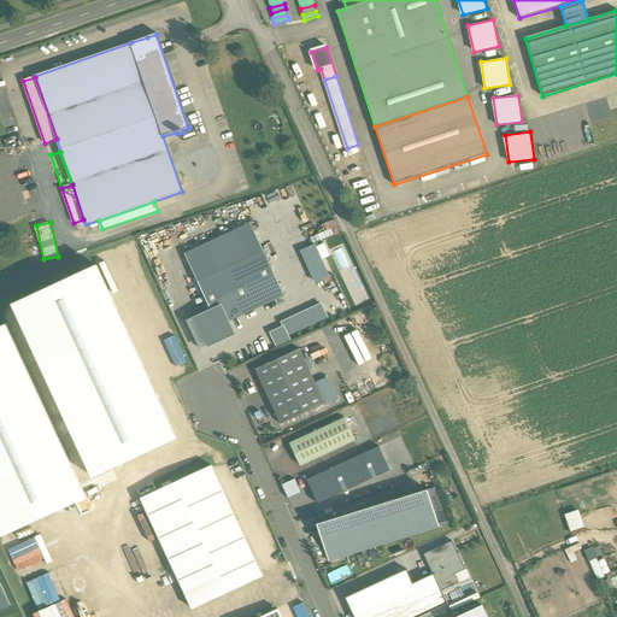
[(285,297),(252,225),(187,256),(212,311),(222,306),(229,321),(285,297)]
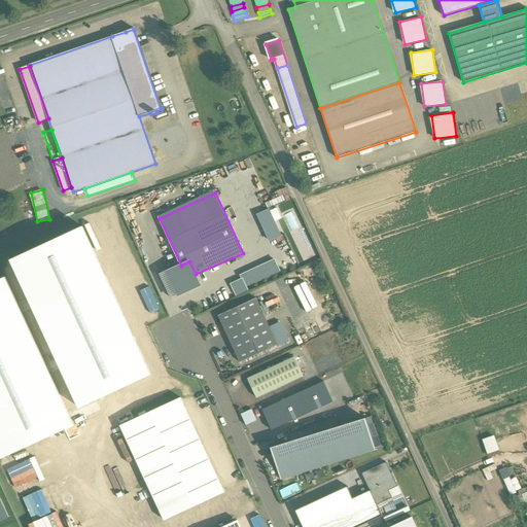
[(270,242),(282,237),(270,209),(257,215),(270,242)]
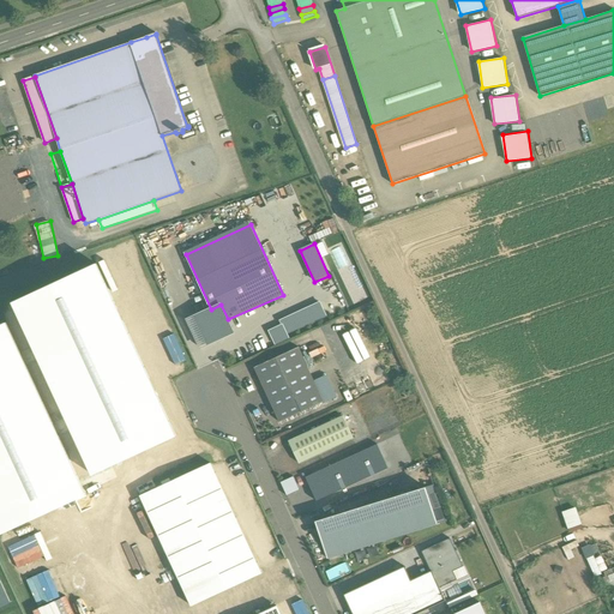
[(97,265),(14,304),(94,476),(176,438),(97,265)]
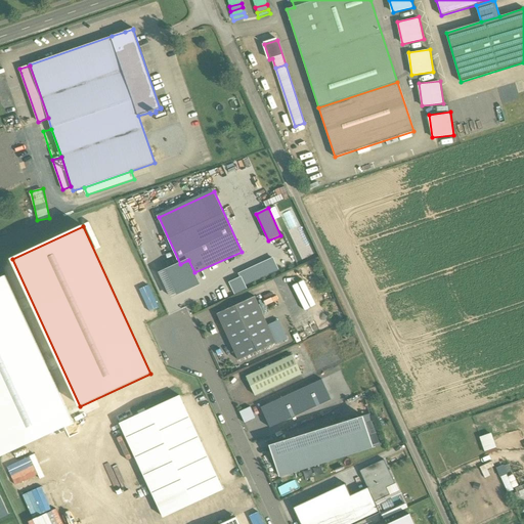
[(272,259),(239,274),(242,278),(245,285),(277,270),(272,259)]
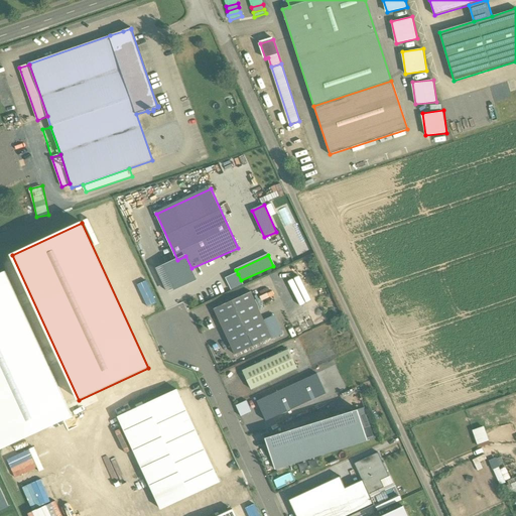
[(177,260),(157,269),(168,292),(197,280),(191,268),(185,256),(177,260)]
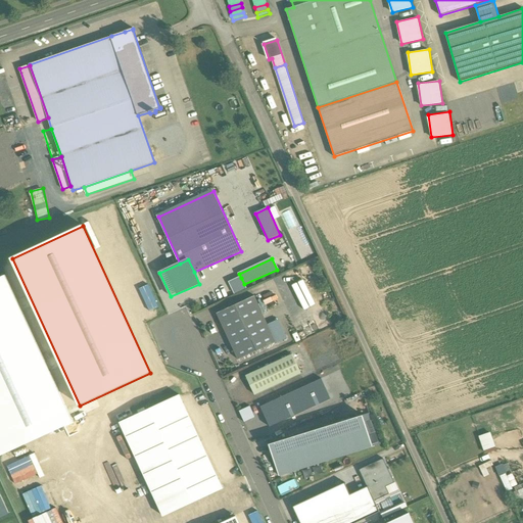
[(73,423),(4,275),(0,277),(0,450),(2,456),(73,423)]
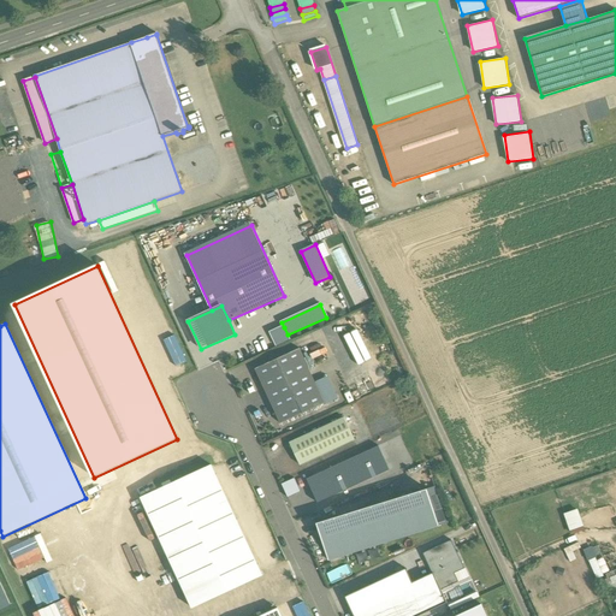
[(284,327),(271,333),(277,345),(290,339),(288,335),(284,327)]
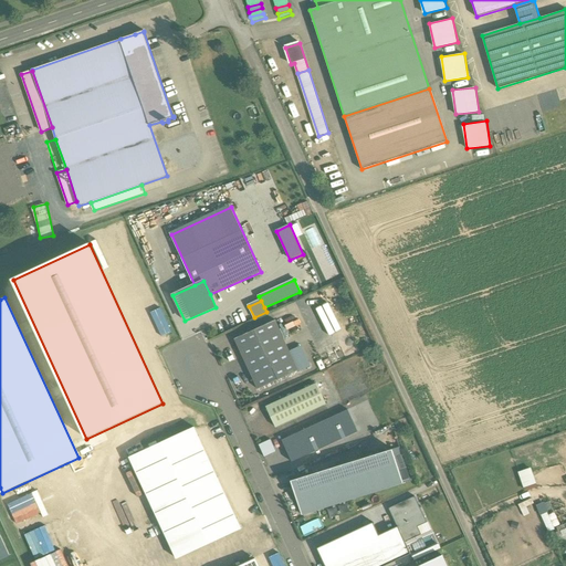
[(275,321),(234,339),(258,389),(299,370),(289,350),(275,321)]
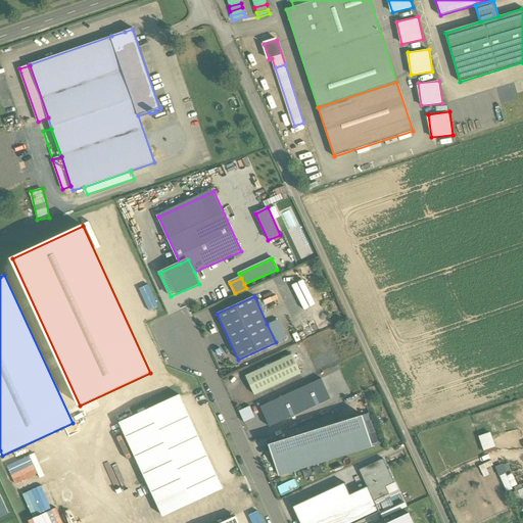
[(278,319),(267,324),(276,342),(287,337),(278,319)]
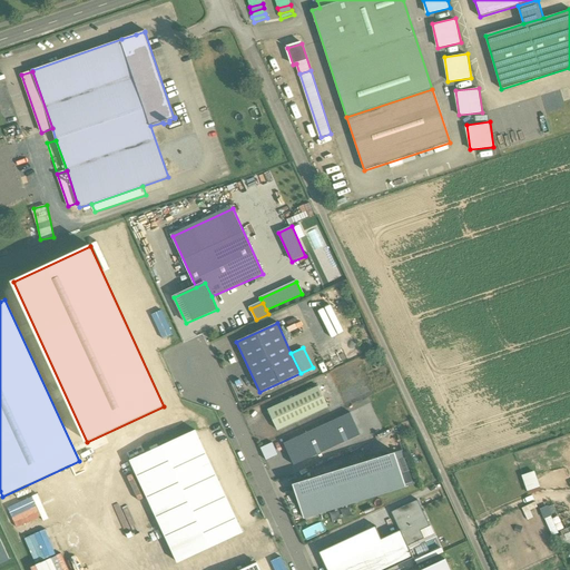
[(318,386),(268,410),(277,431),(328,406),(318,386)]
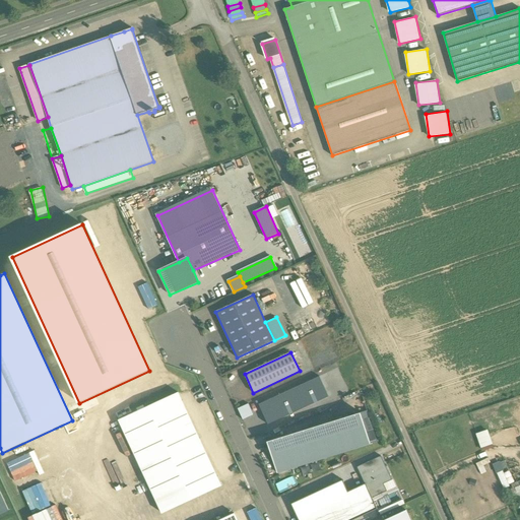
[(259,405),(268,425),(329,396),(320,377),(259,405)]
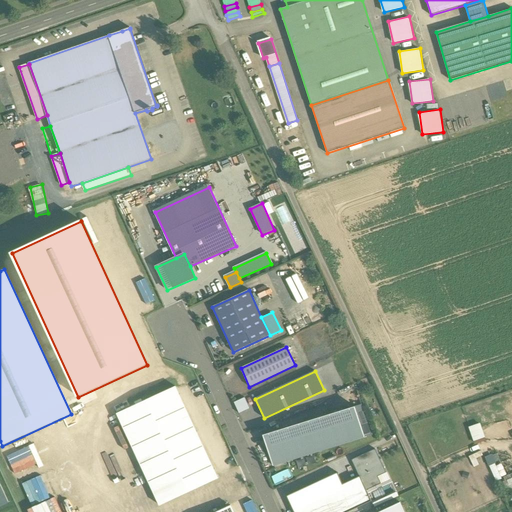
[(176,387),(117,414),(159,506),(218,479),(176,387)]
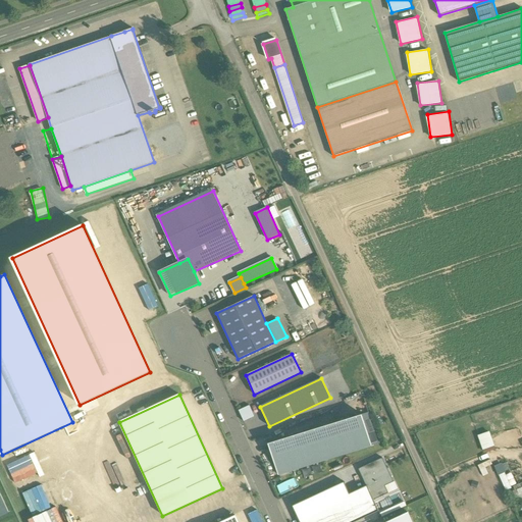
[(250,405),(239,409),(244,420),(255,415),(250,405)]
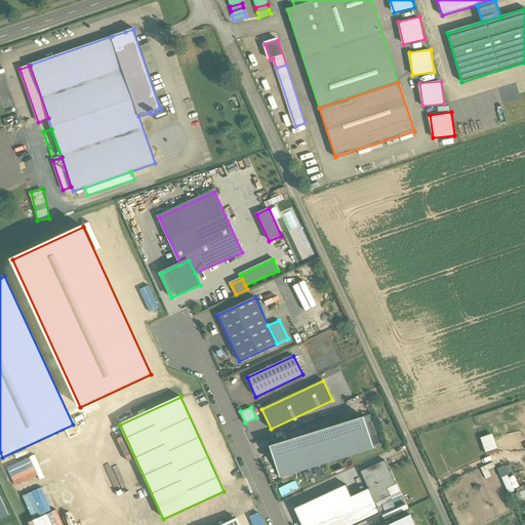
[(365,416),(269,447),(278,477),(374,446),(365,416)]
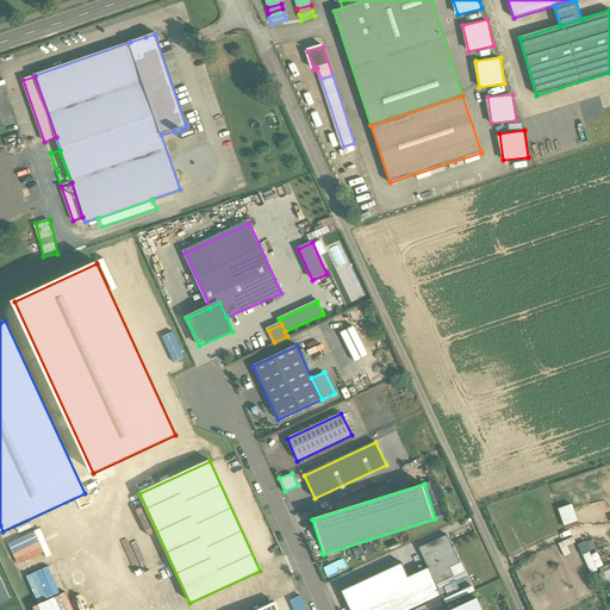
[(566,529),(580,524),(573,503),(559,508),(566,529)]
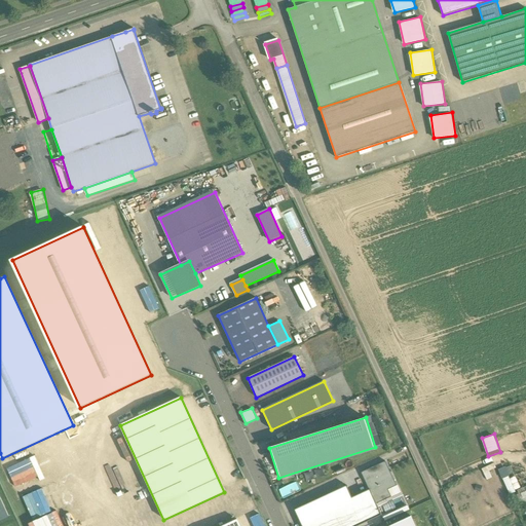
[(16,487),(39,476),(30,457),(7,468),(16,487)]
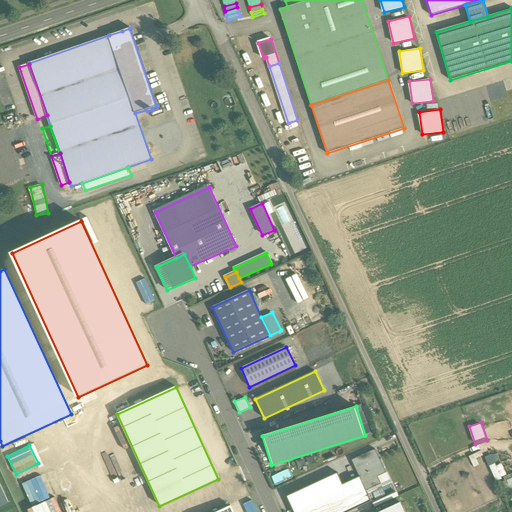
[(360,477),(366,491),(381,484),(378,477),(386,473),(375,449),(352,460),(360,477)]
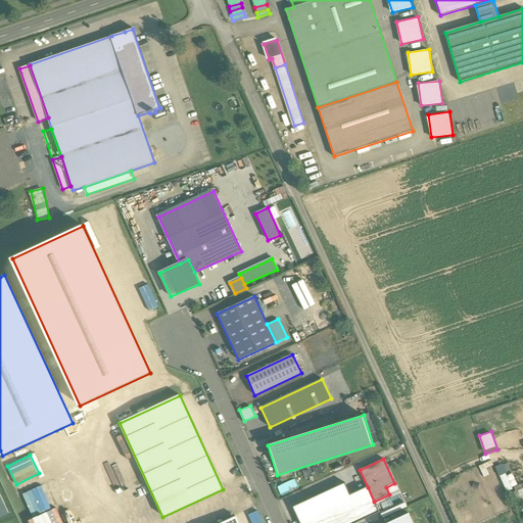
[(508,478),(513,475),(507,462),(495,467),(508,490),(513,488),(508,478)]
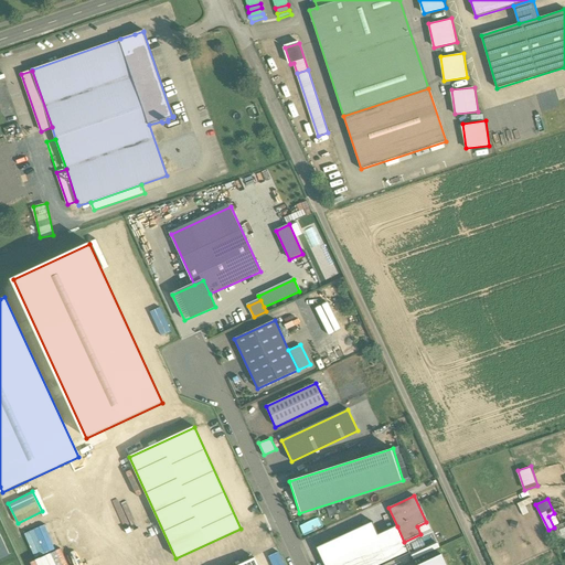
[(61,545),(49,522),(24,533),(35,557),(61,545)]
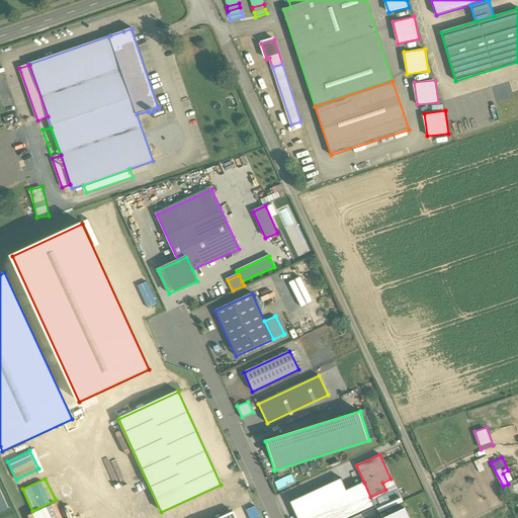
[(517,479),(509,482),(513,495),(517,493),(517,479)]
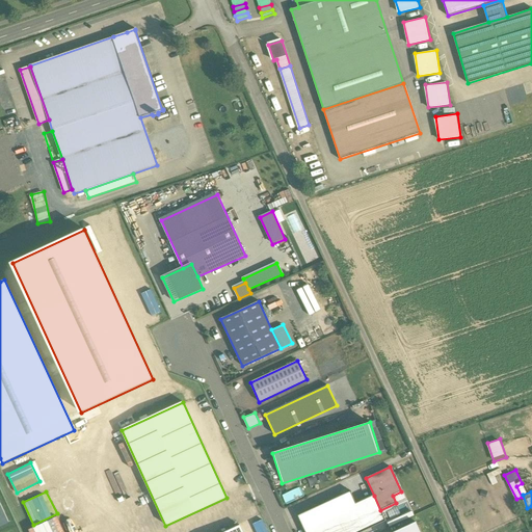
[(351,493),(299,516),(306,531),(362,531),(386,522),(380,510),(374,496),(356,504),(351,493)]
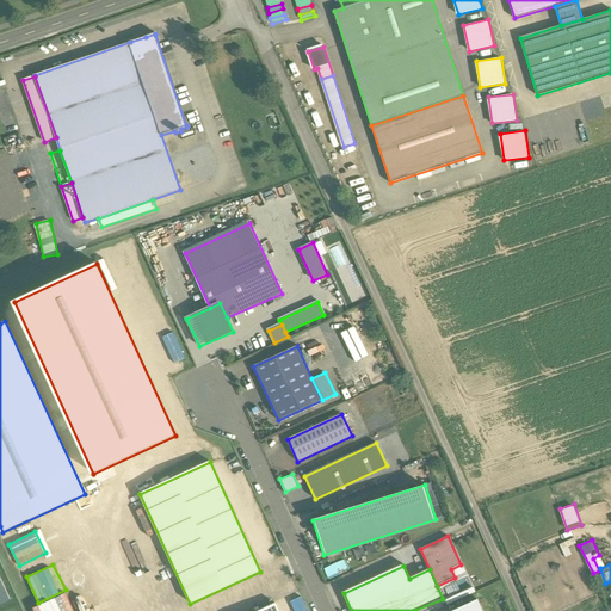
[(67,610),(62,596),(30,608),(31,610),(67,610)]
